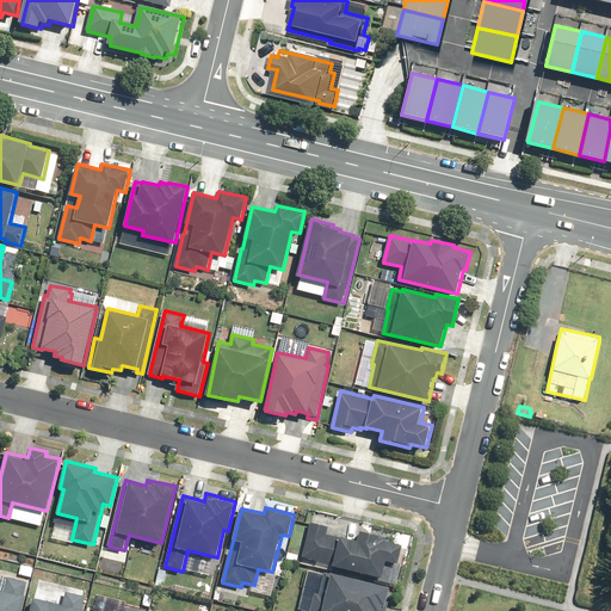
[(400,563),(403,544),(390,541),(392,538),(380,536),(381,534),(362,530),(359,539),(340,536),(327,534),(329,526),(310,522),(303,557),(333,565),(333,566),(383,576),(387,560),(400,563)]
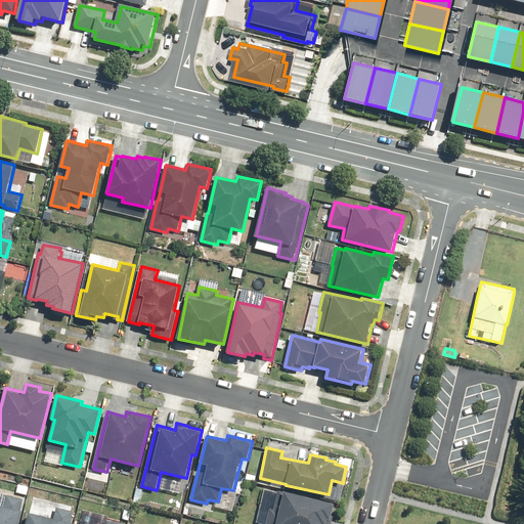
[(332,519),(335,503),(278,489),(274,509),(270,508),(266,523),(328,523),(329,519),(332,519)]
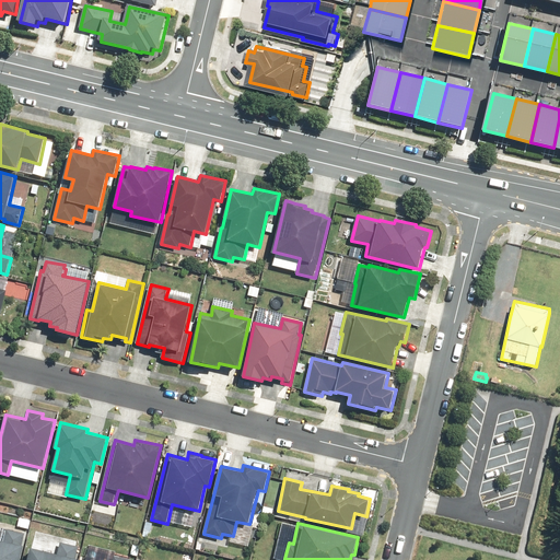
[(23,545),(25,533),(7,528),(4,539),(0,538),(0,559),(20,559),(24,546),(23,545)]
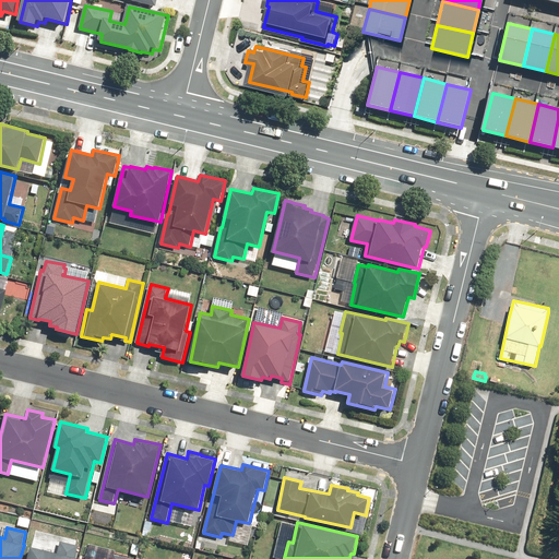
[(58,551),(31,546),(27,558),(76,558),(78,557),(76,557),(79,545),(60,540),(58,551)]
